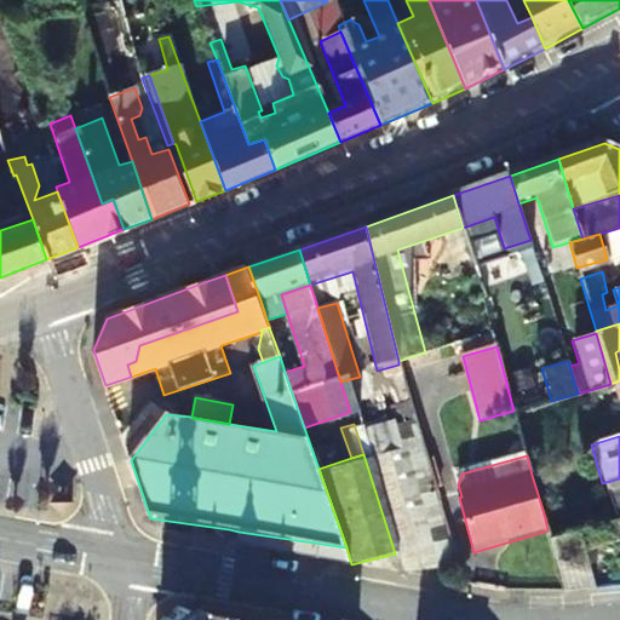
[(586,555),(619,545),(619,544),(610,528),(608,521),(549,537),(567,596),(596,593),(586,555)]
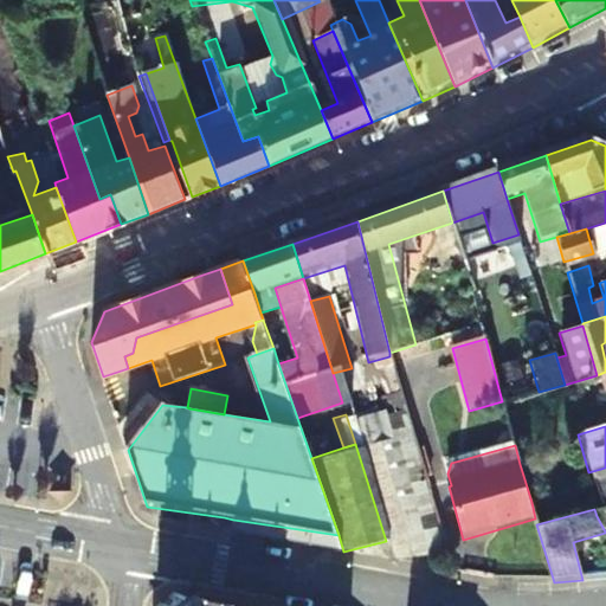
[(343,552),(339,535),(233,520),(233,532),(343,552)]
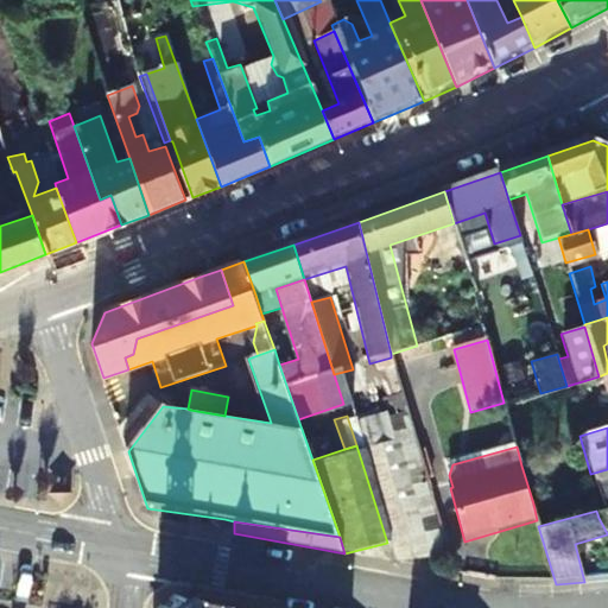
[(189,593),(188,606),(176,590),(154,606),(156,607),(272,607),(215,597),(189,593)]
